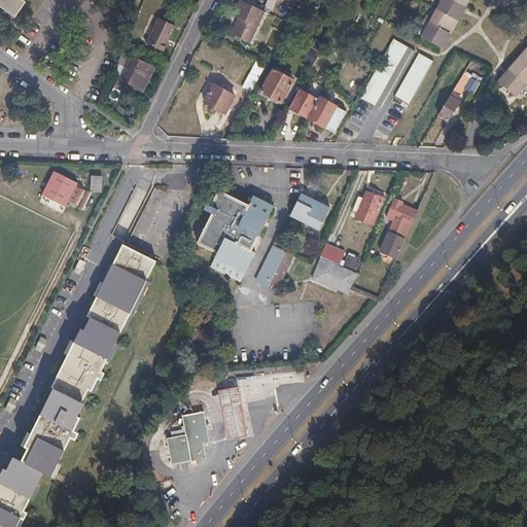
[(0,0),(14,9),(21,0),(0,0)]
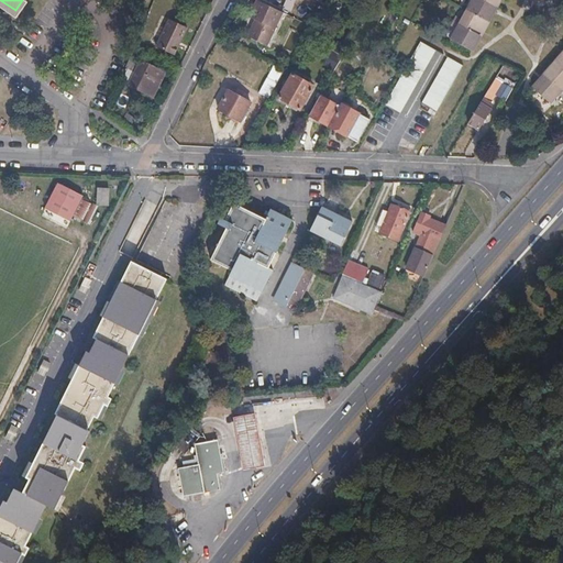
[(472,0),(462,19),(456,17),(451,26),(456,30),(451,40),(472,52),(494,12),(499,0),(472,0)]
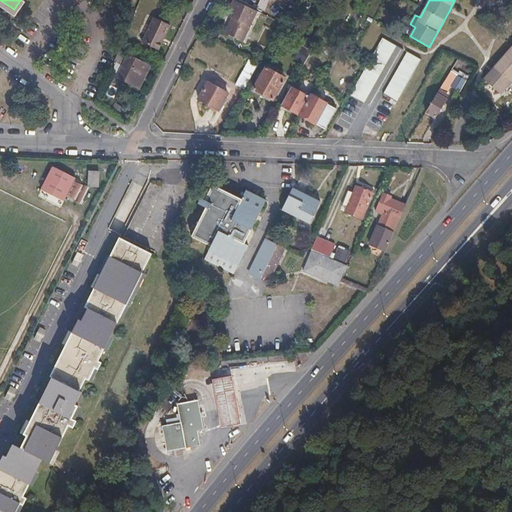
[(257,12),(233,1),(226,16),(232,19),(225,34),(242,42),(257,12)]
